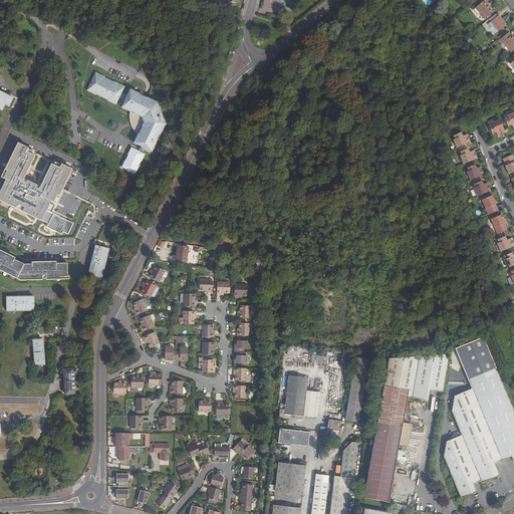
[(492,13),(489,9),(487,6),(488,5),(485,0),(475,8),(484,19),(492,13)]
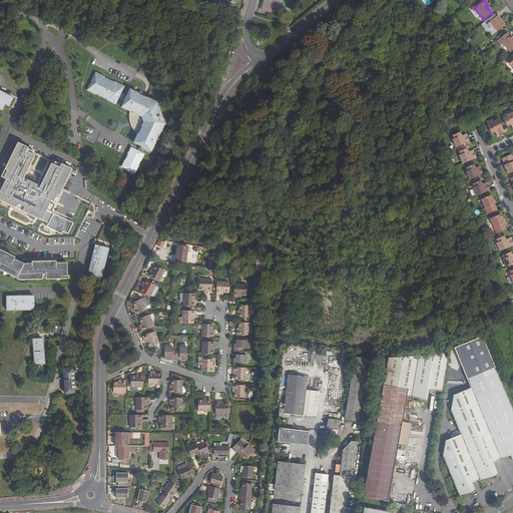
[(500,22),(502,21),(497,15),(489,22),(492,26),(497,31),(503,26),(500,22)]
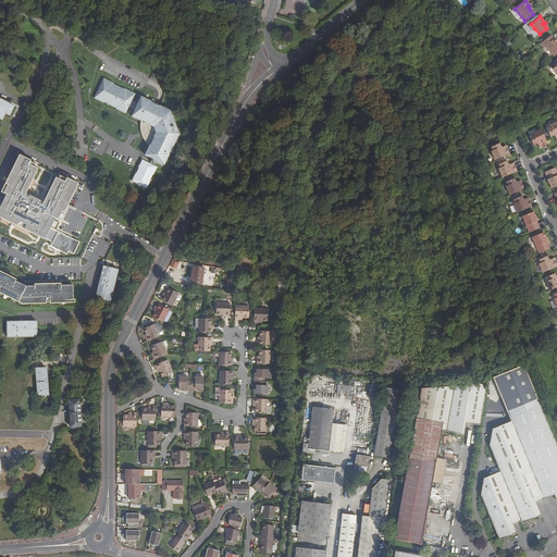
[(556,41),(556,40),(555,38),(554,39),(551,35),(540,45),(543,48),(546,46),(555,57),(556,53),(556,41)]
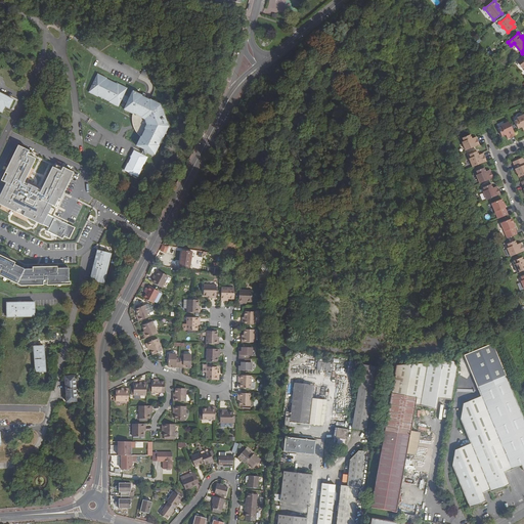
[(364,75),(349,63),(345,69),(360,80),(364,75)]
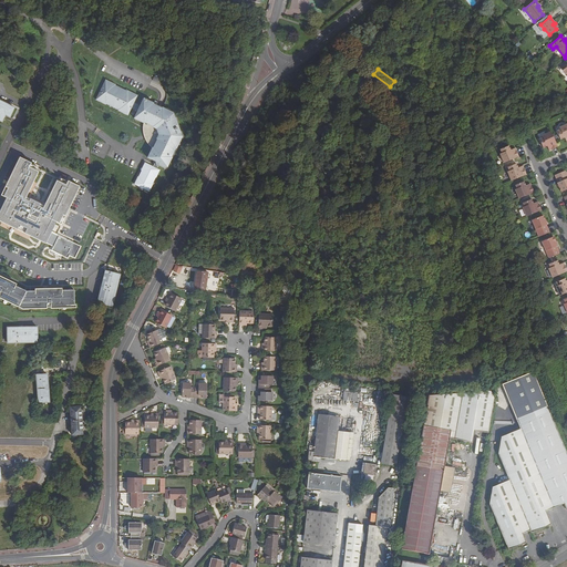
[(440,104),(440,105),(443,100),(415,79),(411,83),(440,104)]
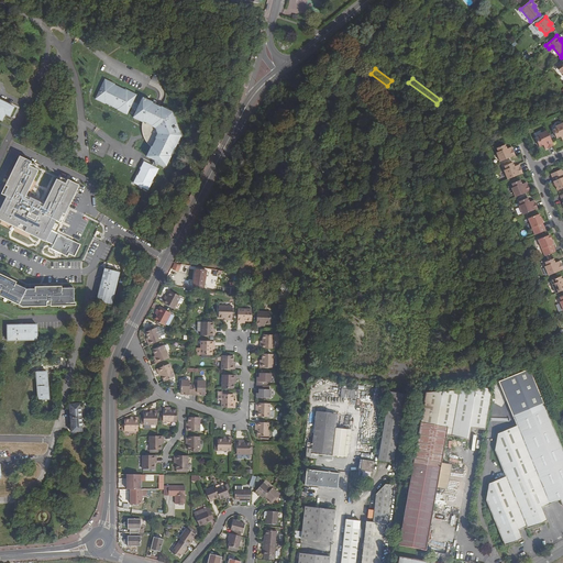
[(158,161),(157,163),(166,166),(170,157),(169,156),(175,147),(175,148),(180,136),(173,113),(162,107),(161,108),(155,106),(152,103),(152,102),(143,98),(140,106),(133,102),(136,96),(127,90),(127,91),(114,85),(106,79),(95,99),(105,105),(106,103),(118,110),(117,110),(127,114),(130,108),(136,111),(133,118),(143,123),(143,122),(146,123),(147,127),(145,131),(145,133),(146,136),(147,140),(153,142),(153,144),(152,147),(151,147),(146,156),(152,159),(154,161),(155,161),(155,159),(158,161)]
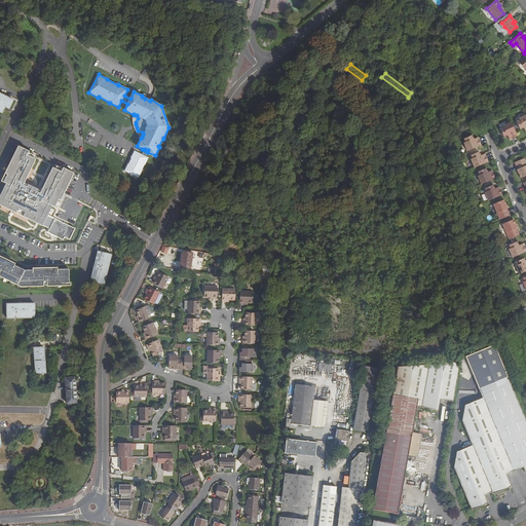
[(382,84),(380,86),(403,103),(406,101),(382,83),(382,84)]
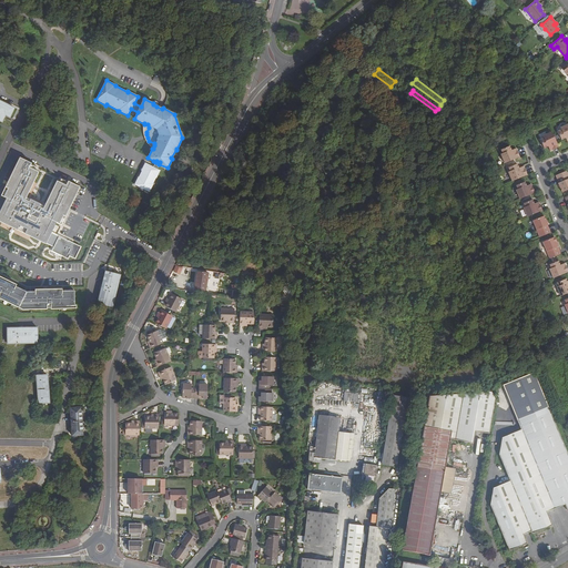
[(9,118),(13,109),(0,101),(0,121),(2,122),(4,115),(9,118)]
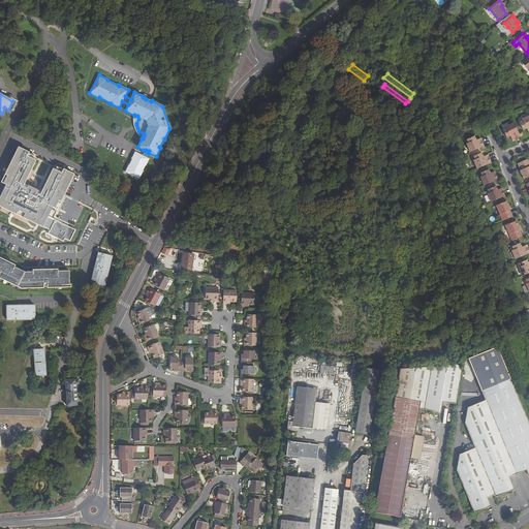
[(528,114),(521,118),(522,121),(518,122),(522,129),(525,127),(526,128),(528,127),(528,129),(528,114)]
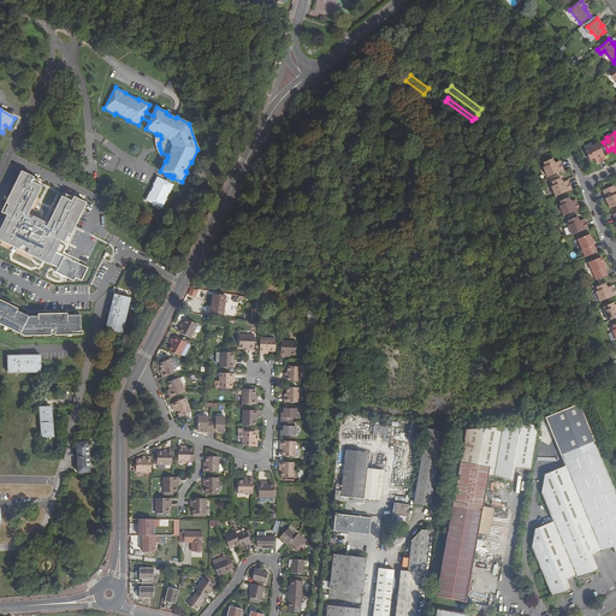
[(604,159),(597,142),(587,147),(588,149),(584,152),(588,160),(592,158),(593,159),(596,158),(597,161),(604,159)]
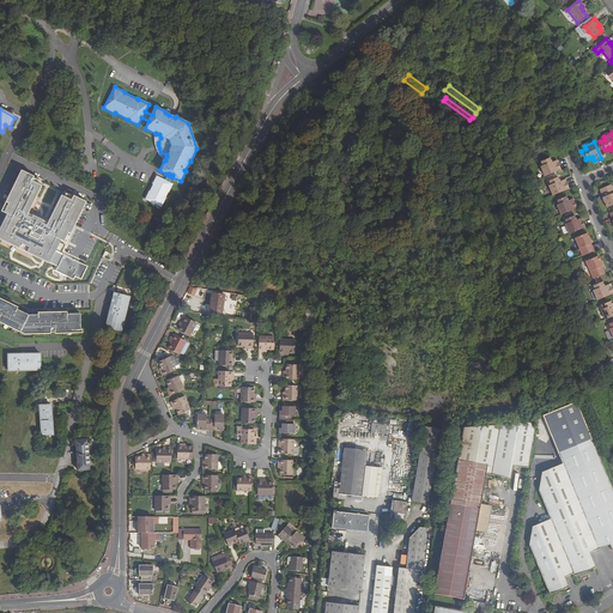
[(456,153),(461,173),(472,170),(467,151),(456,153)]
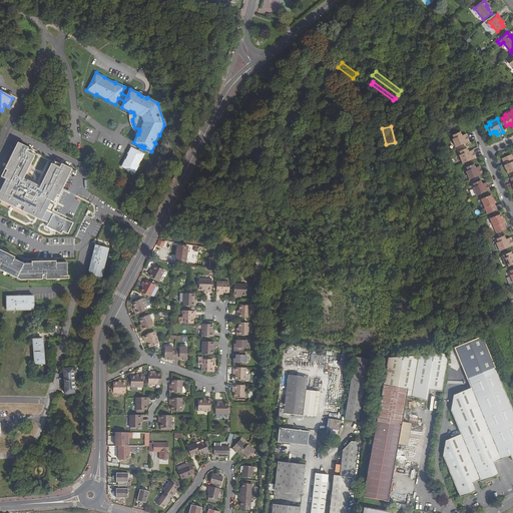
[(452,138),(456,147),(469,141),(466,135),(463,136),(462,134),(461,134),(459,131),(452,134),(454,138),(452,138)]
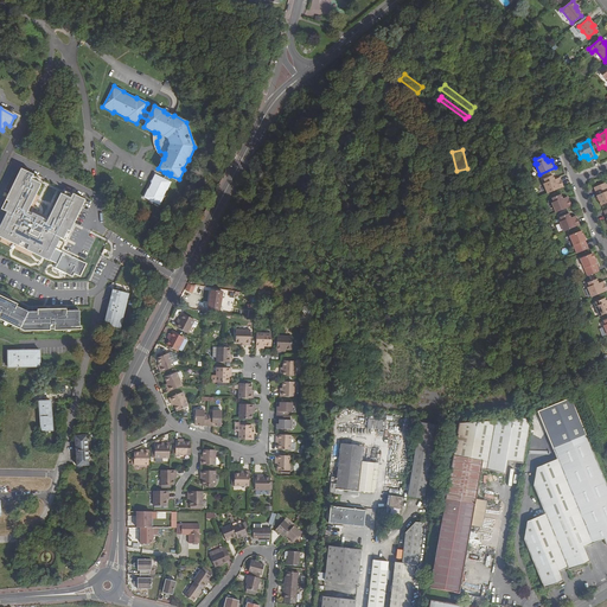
[(8,212),(0,228),(0,236),(50,261),(61,238),(66,241),(85,202),(74,196),(71,199),(61,195),(48,222),(29,212),(42,185),(32,180),(33,176),(21,170),(2,210),(8,212)]
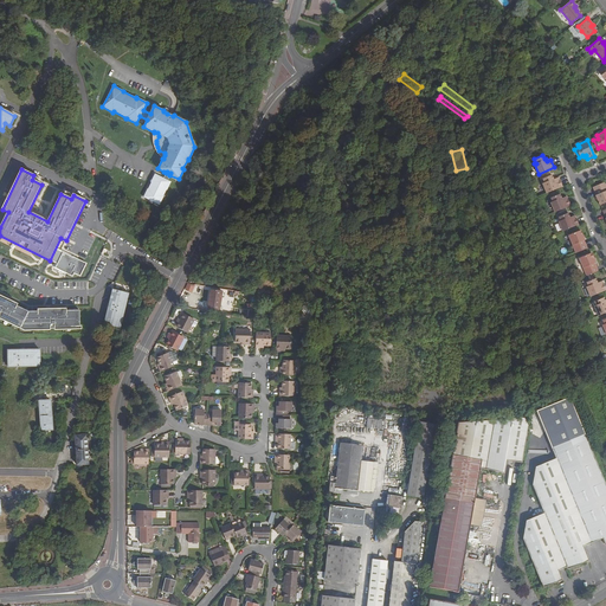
[(541,184),(546,193),(561,187),(559,180),(554,181),(553,179),(552,179),(550,175),(542,179),(543,184),(541,184)]
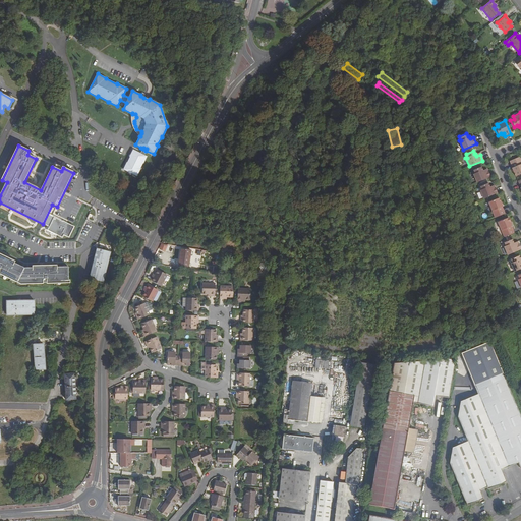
[(520,174),(520,161),(519,157),(509,162),(512,168),(511,168),(512,170),(514,173),(516,177),(520,174)]
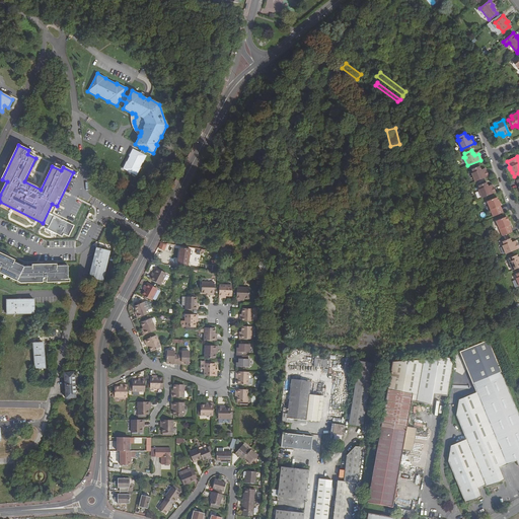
[(470,174),(473,182),(488,176),(485,170),(482,171),(480,169),(479,170),(478,166),(470,169),(472,173),(470,174)]
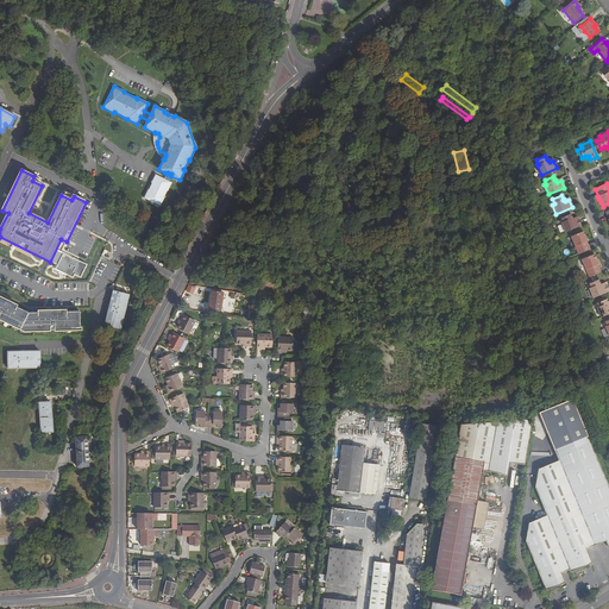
[(564,233),(579,226),(577,218),(572,220),(571,218),(570,218),(569,213),(560,217),(562,221),(559,223),(564,233)]
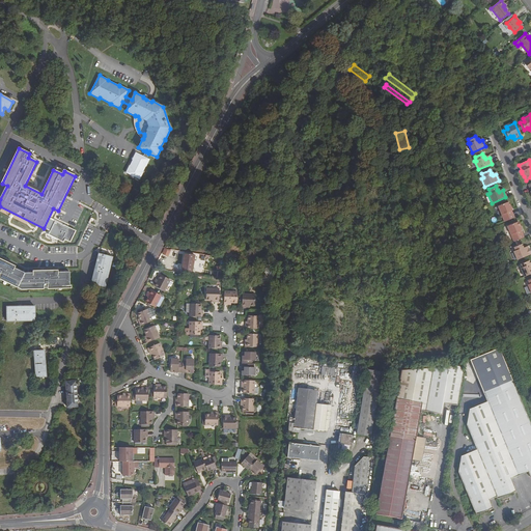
[(504,222),(513,218),(511,211),(510,208),(509,206),(507,201),(497,206),(504,222)]
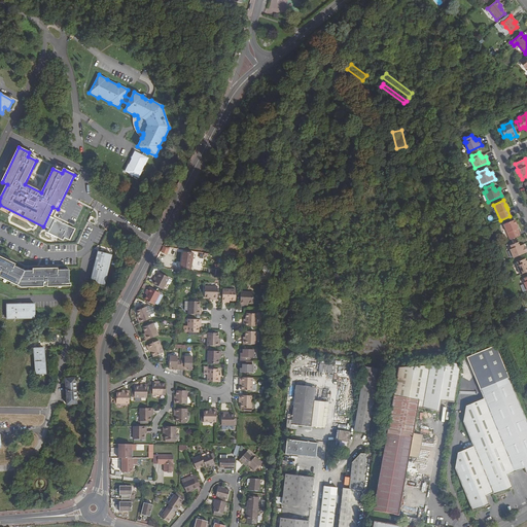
[(78,219),(74,229),(82,232),(85,222),(78,219)]
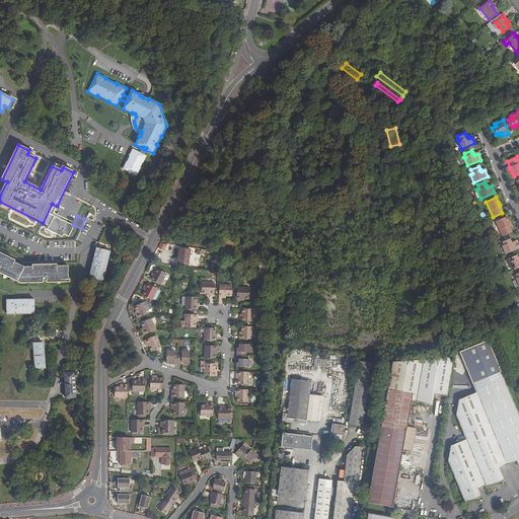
[(507,220),(508,220),(506,216),(497,221),(503,236),(512,232),(509,225),(509,223),(507,220)]
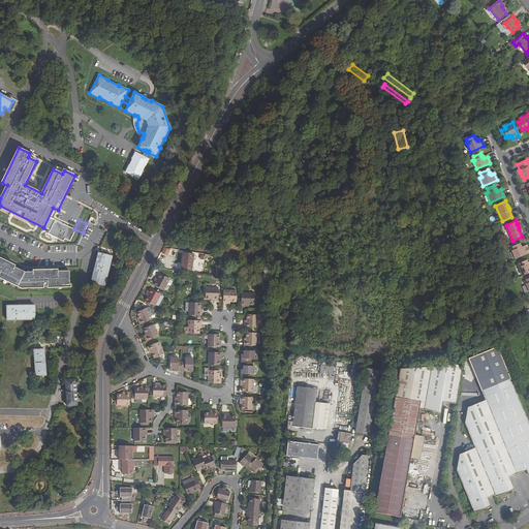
[(510,250),(514,259),(528,253),(525,247),(522,248),(521,246),(520,247),(518,243),(510,246),(512,250),(510,250)]
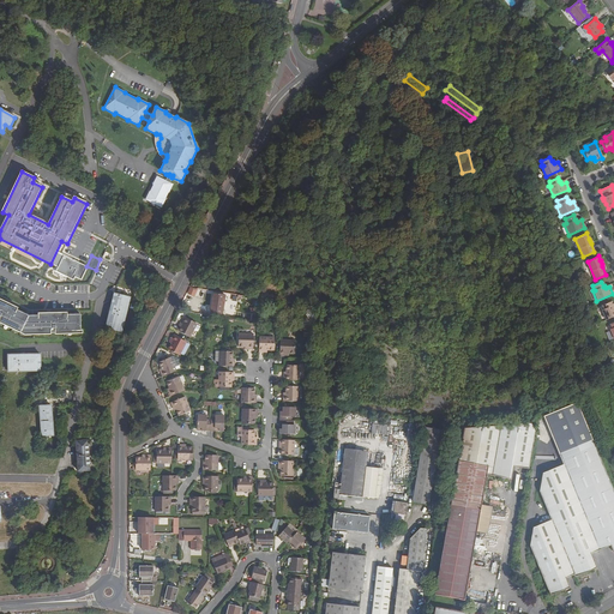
[(122,333),(130,296),(112,293),(104,330),(122,333)]
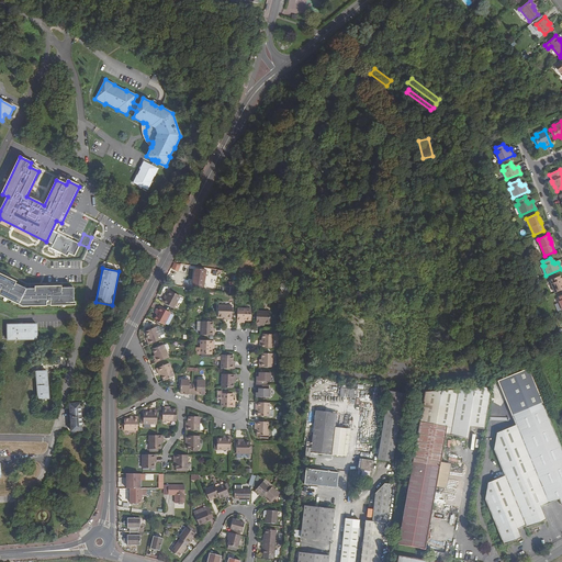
[(206,270),(195,269),(192,287),(203,289),(206,270)]
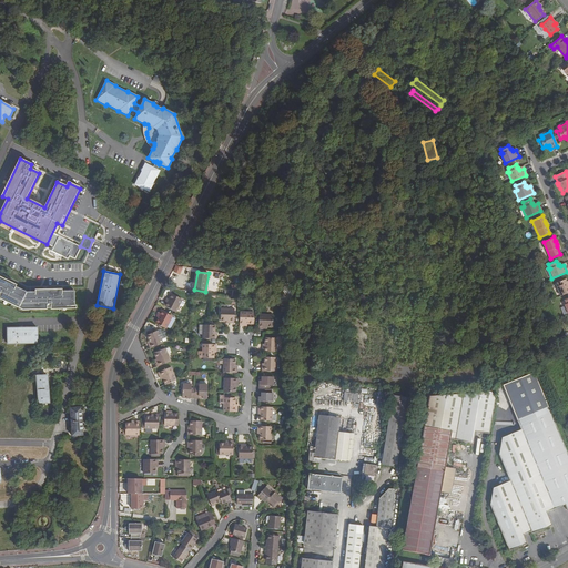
[(556,286),(560,295),(567,292),(567,283),(567,282),(566,282),(565,279),(557,282),(558,285),(556,286)]
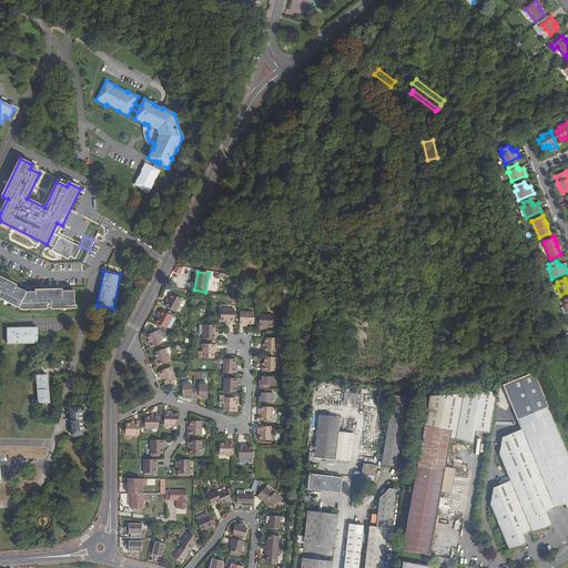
[(0,302),(11,308),(19,295),(8,290),(0,284),(0,283),(0,282),(0,302)]
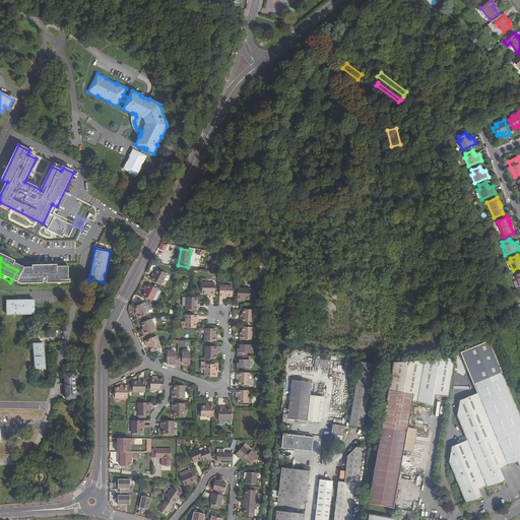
[(12,283),(61,282),(61,269),(55,269),(51,269),(51,268),(35,268),(35,270),(25,270),(17,270),(10,282),(12,283)]
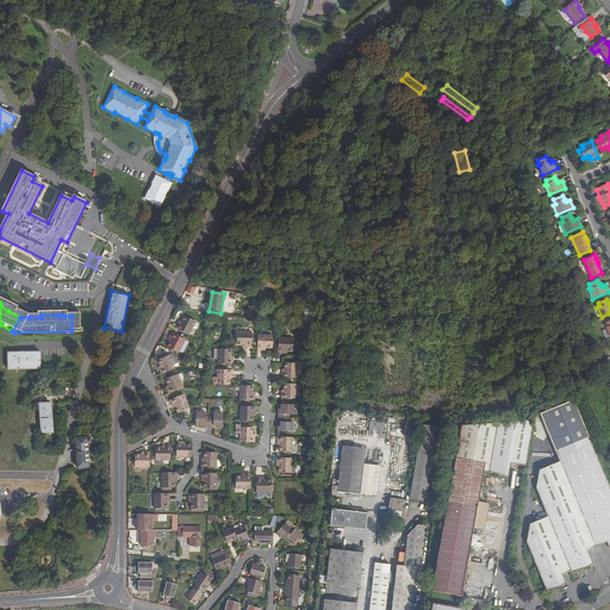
[(180,325),(178,324),(175,329),(188,336),(195,323),(186,317),(182,323),(180,325)]
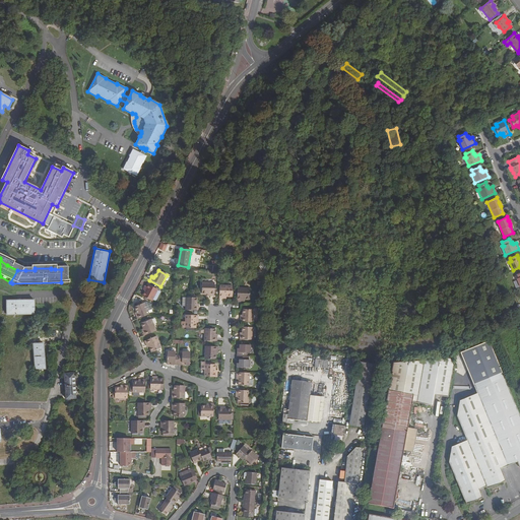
[(211,294),(211,296),(215,296),(215,283),(203,283),(202,294),(208,294),(211,294)]
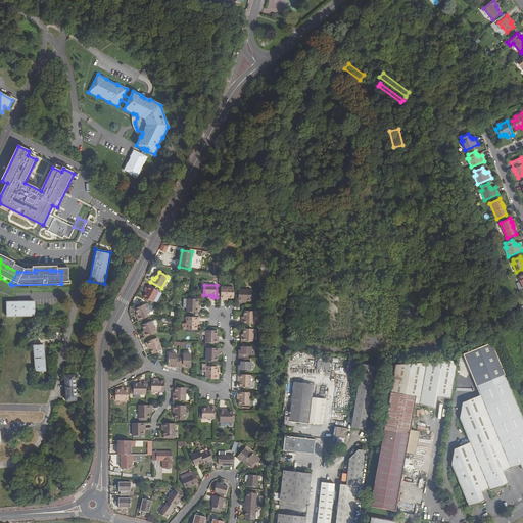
[(147,286),(145,289),(147,290),(145,292),(143,297),(153,302),(158,292),(147,286)]
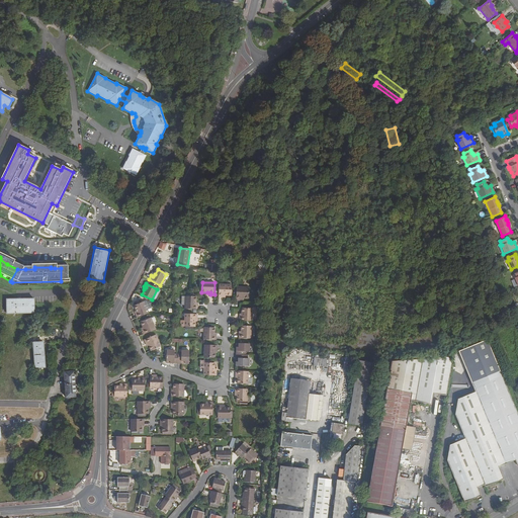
[(218,298),(222,298),(222,295),(225,296),(231,296),(232,286),(219,285),(218,298)]
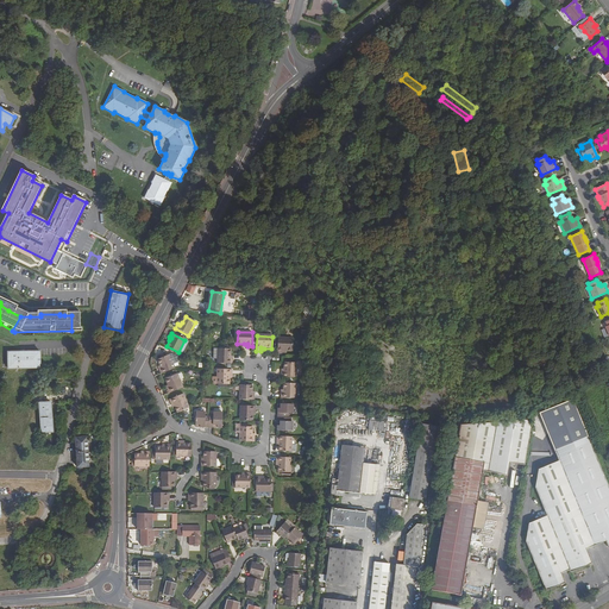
[(282,350),(286,350),(293,350),(293,338),(278,337),(277,352),(282,352),(282,350)]
